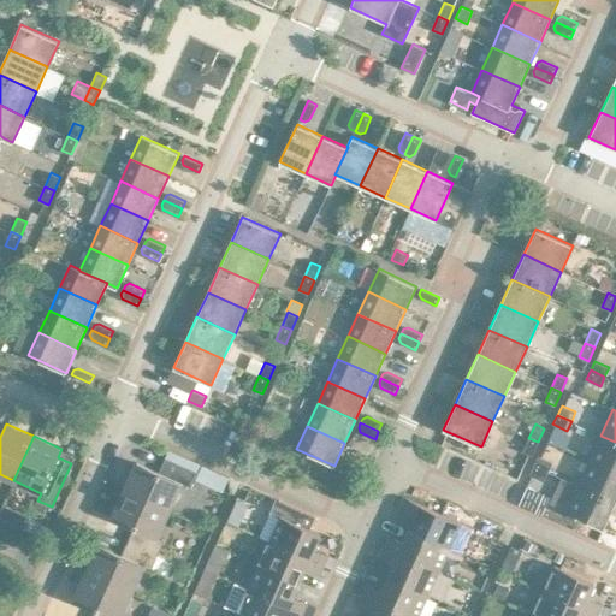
[(615,442),(600,436),(590,460),(615,472),(615,442)]
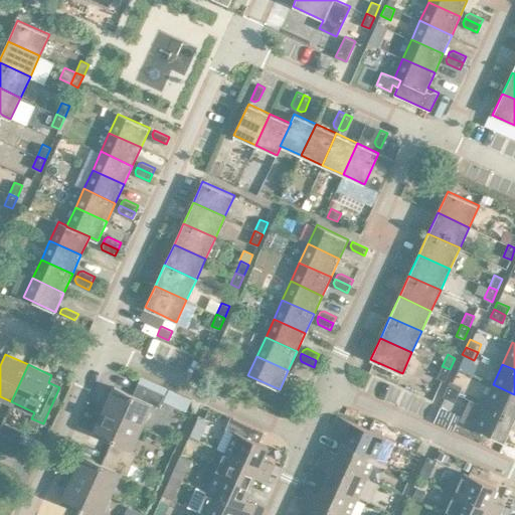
[(450,369),(442,366),(437,377),(445,381),(450,369)]
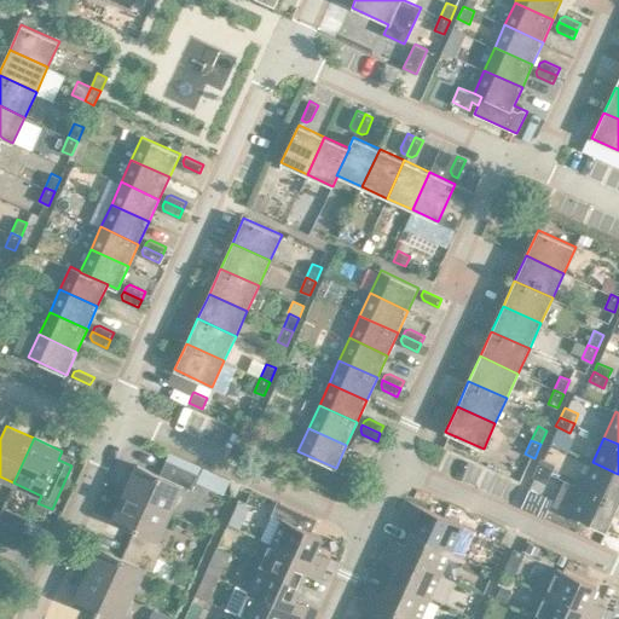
[(541,458),(537,467),(550,474),(555,464),(541,458)]
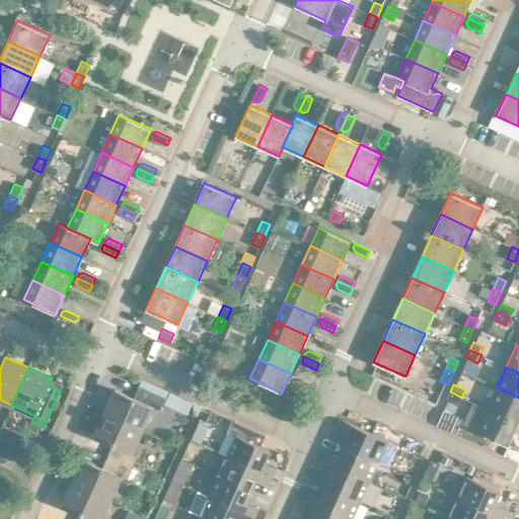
[(116,389),(104,413),(143,430),(153,406),(159,410),(165,397),(139,386),(134,397),(116,389)]
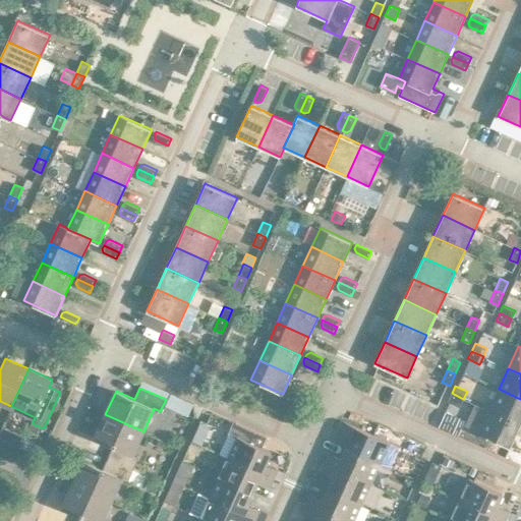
[(520,399),(499,389),(488,410),(520,424),(520,423),(520,399)]
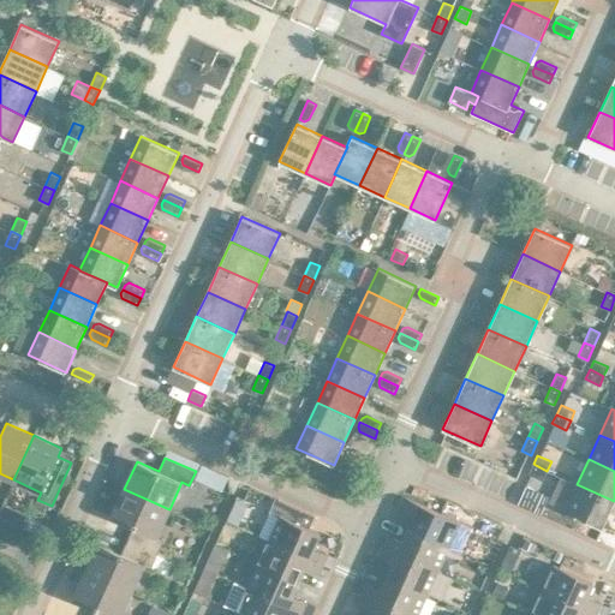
[(339,467),(357,476),(360,467),(346,461),(341,463),(339,467)]
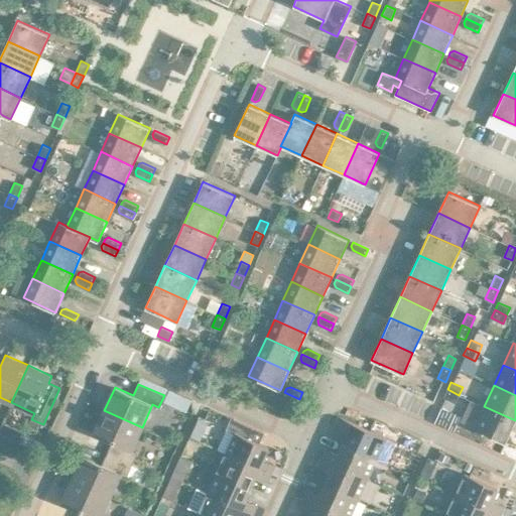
[(459,395),(447,389),(443,397),(456,403),(459,395)]
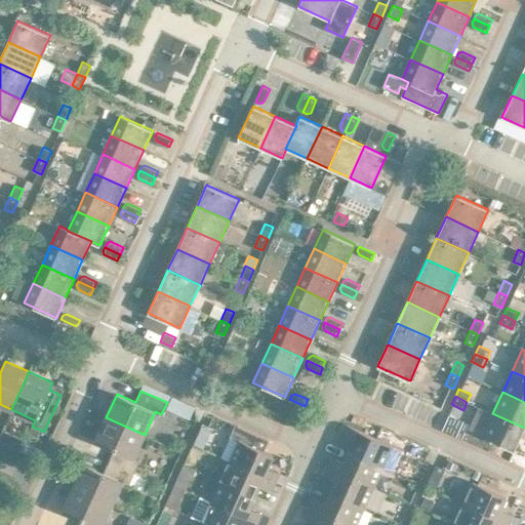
[(450,413),(442,430),(456,437),(465,420),(450,413)]
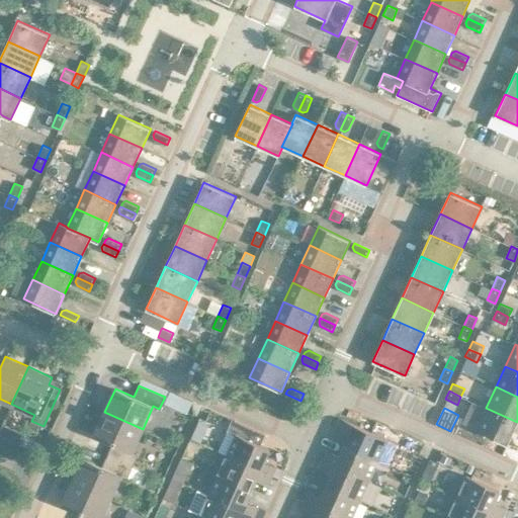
[(517,422),(486,408),(477,429),(508,444),(517,422)]
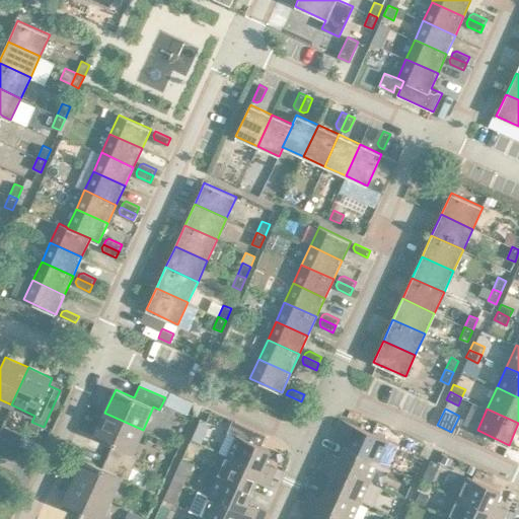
[(113,444),(107,455),(133,467),(139,455),(132,452),(143,430),(104,413),(94,435),(113,444)]
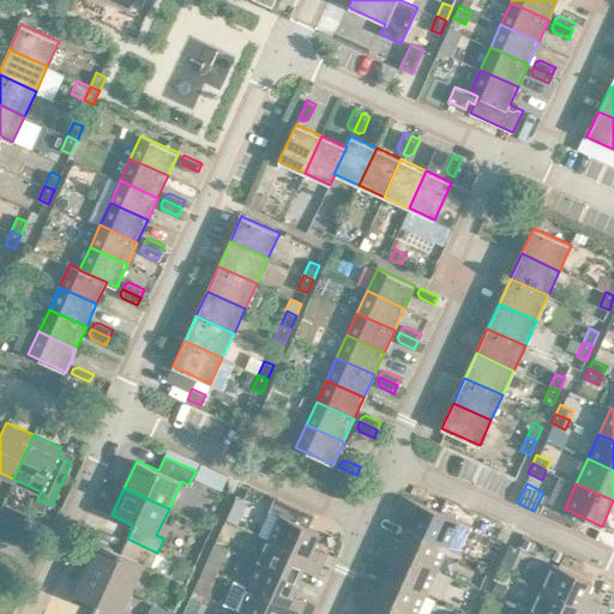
[(415,515),(409,528),(447,546),(459,521),(405,497),(401,507),(415,515)]
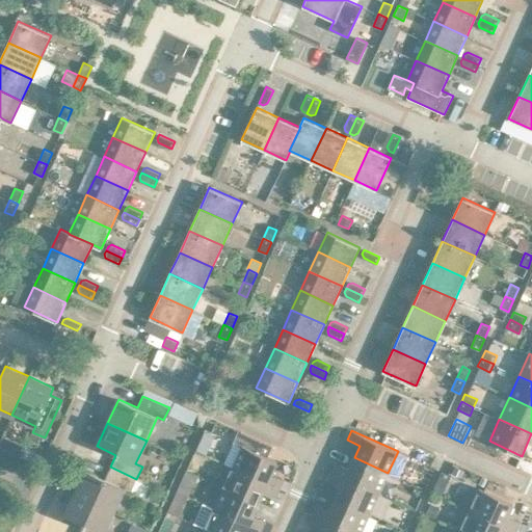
[(0,441),(0,447),(21,456),(26,446),(3,434),(0,441)]
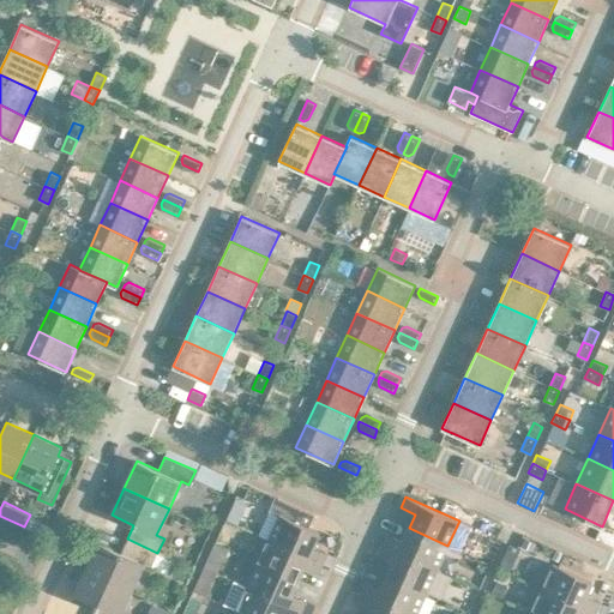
[(230,510),(227,518),(238,523),(242,515),(230,510)]
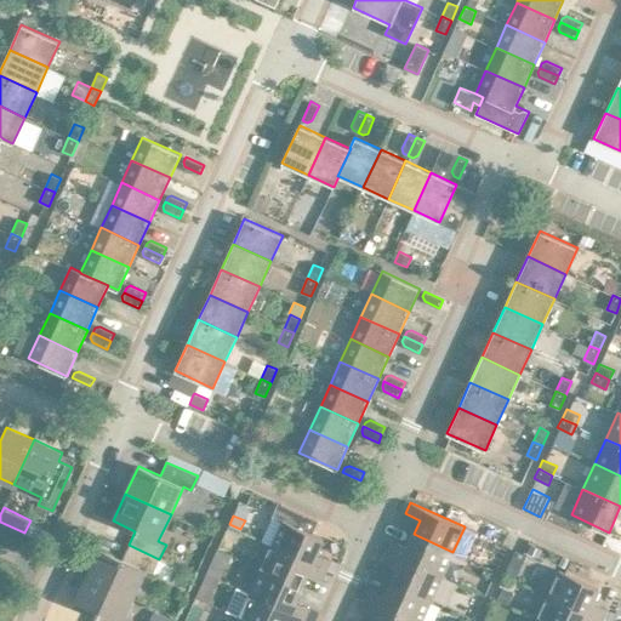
[(284,520),(272,545),(326,570),(331,559),(317,553),(323,537),(284,520)]
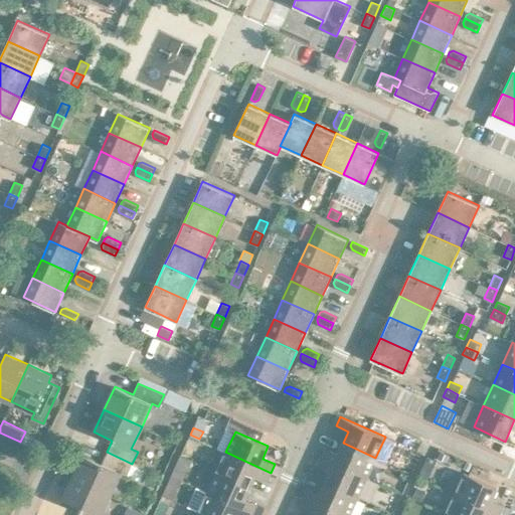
[(326,448),(322,457),(366,477),(375,458),(343,443),(338,454),(326,448)]
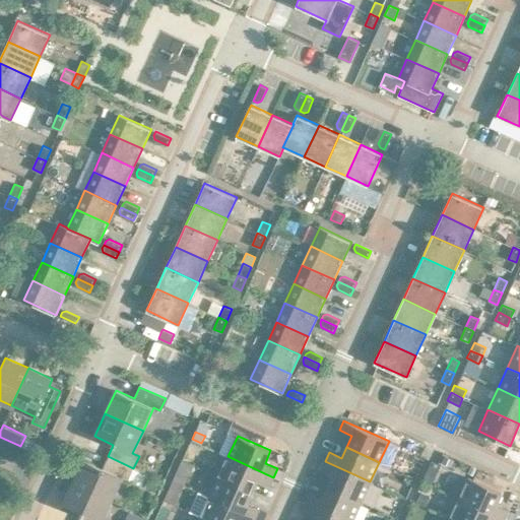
[(444,455),(442,462),(451,466),(454,460),(444,455)]
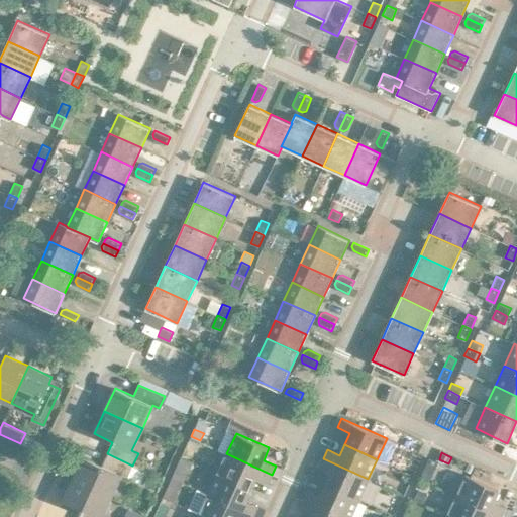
[(83,457),(73,480),(110,497),(120,475),(127,478),(132,466),(107,453),(102,466),(83,457)]
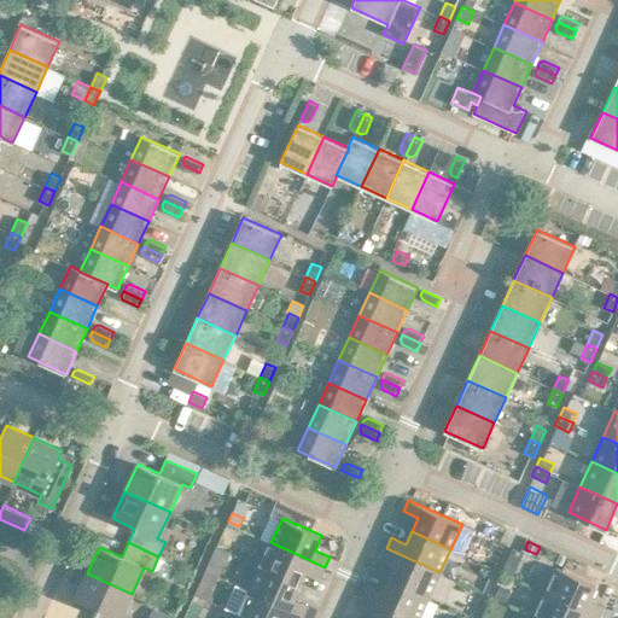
[(270,542),(260,566),(299,584),(305,571),(320,577),(325,567),(270,542)]
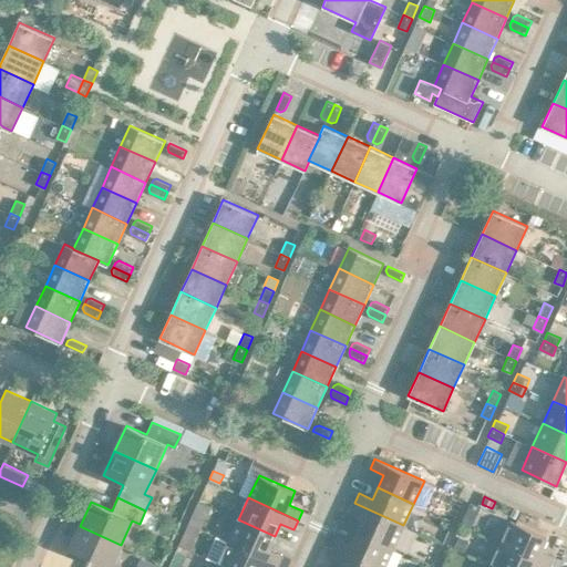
[(363,518),(358,531),(393,547),(403,525),(354,503),(350,513),(363,518)]
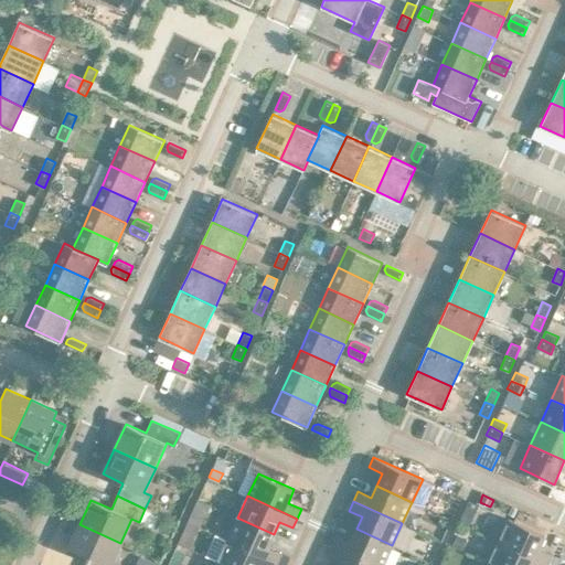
[(237,518),(227,540),(277,562),(281,552),(268,546),(274,534),(237,518)]
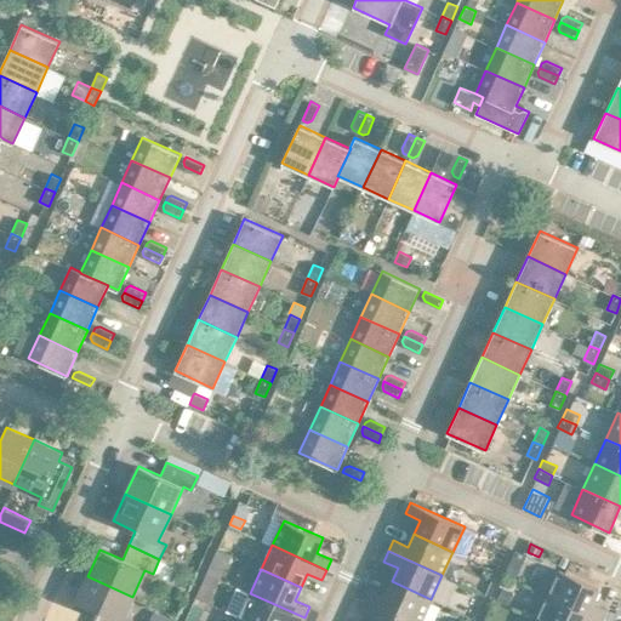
[(559,570),(548,594),(603,620),(608,609),(593,603),(599,588),(559,570)]
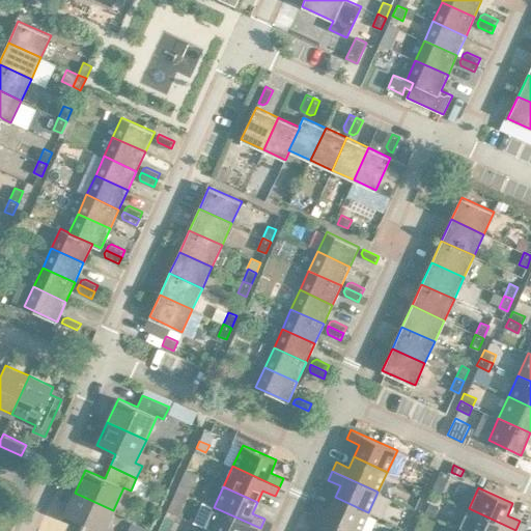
[(104,530),(113,510),(75,493),(64,516),(83,525),(80,530),(104,530)]
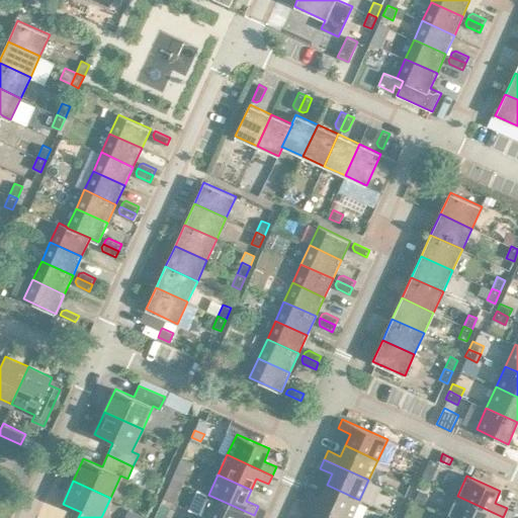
[(310,491),(306,499),(346,517),(351,517),(359,500),(327,485),(322,496),(310,491)]
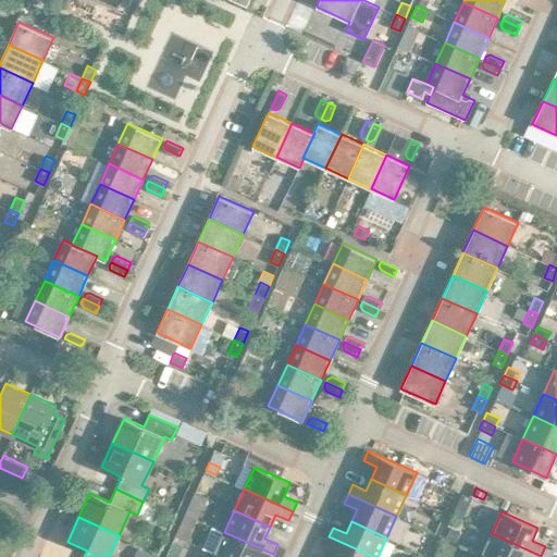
[(450,524),(445,537),(455,542),(461,530),(450,524)]
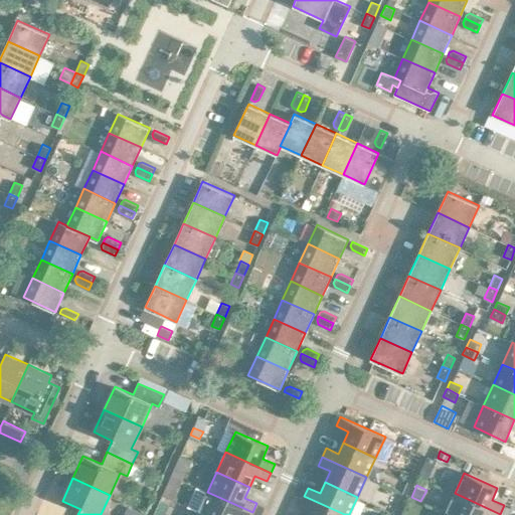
[(187,506),(198,511),(206,514),(250,514),(252,512),(207,492),(196,487),(187,506)]
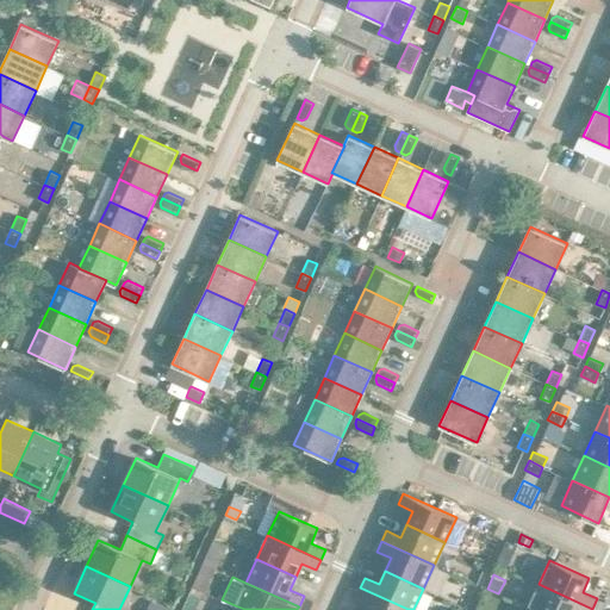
[(539,584),(528,608),(533,609),(591,609),(592,609),(539,584)]
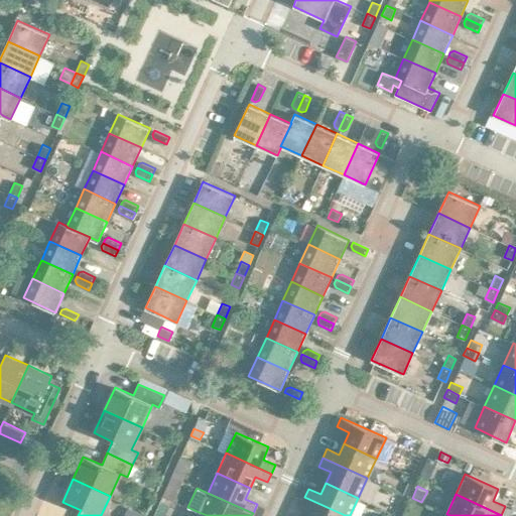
[(312,511),(309,515),(345,515),(304,497),(300,506),(312,511)]
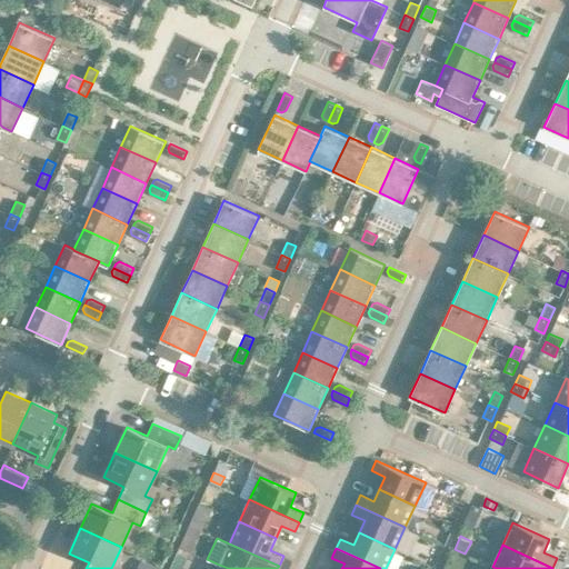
[(557,558),(552,568),(555,568),(561,568),(565,562),(557,558)]
